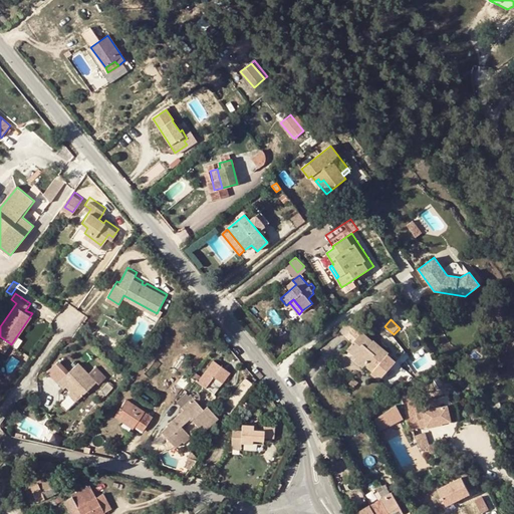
[(345,335),(354,342),(362,333),(363,332),(354,325),(345,335)]
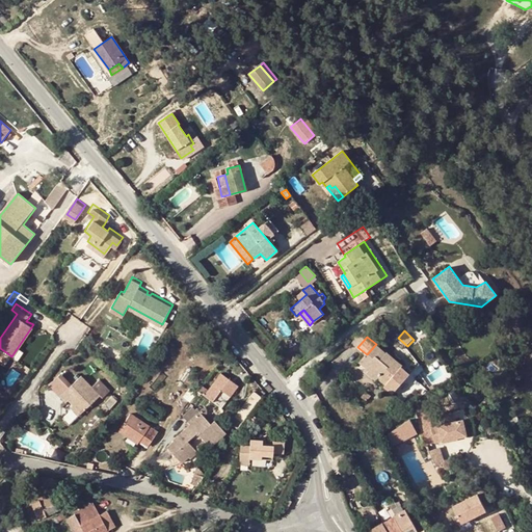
[(380,376),(379,378),(387,384),(403,366),(388,353),(386,353),(375,345),(367,354),(361,362),(367,367),(368,365),(380,376)]
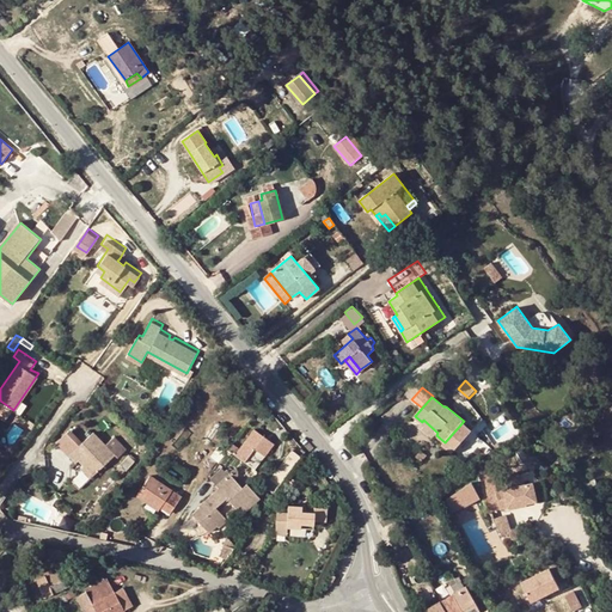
[(12,409),(0,401),(0,415),(6,420),(12,409)]
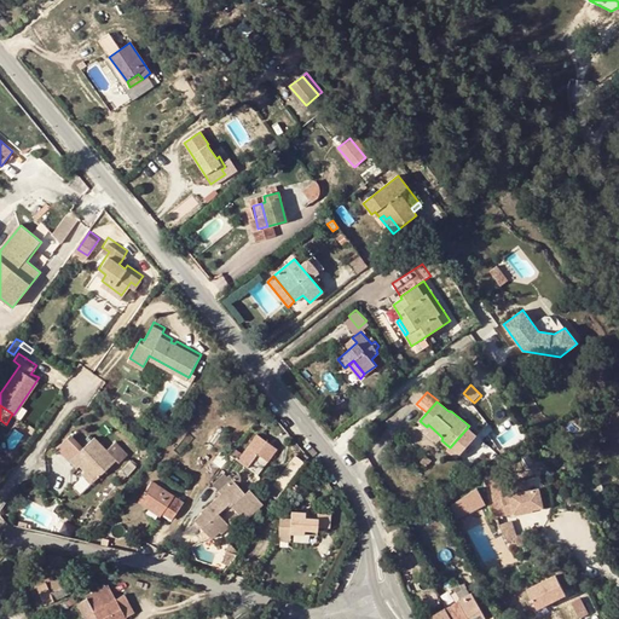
[(428,424),(427,427),(423,431),(438,444),(441,440),(443,438),(428,424)]
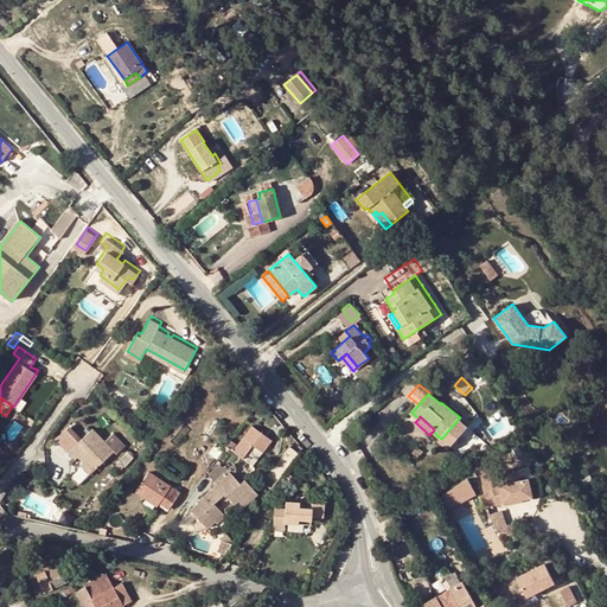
[(472,427),(460,417),(440,441),(452,449),(472,427)]
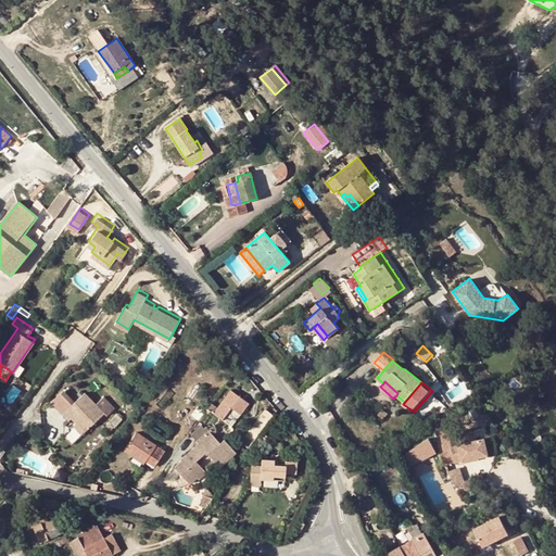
[(86,390),(64,412),(71,419),(73,416),(77,421),(86,430),(105,412),(108,414),(115,406),(104,395),(97,402),(86,390)]
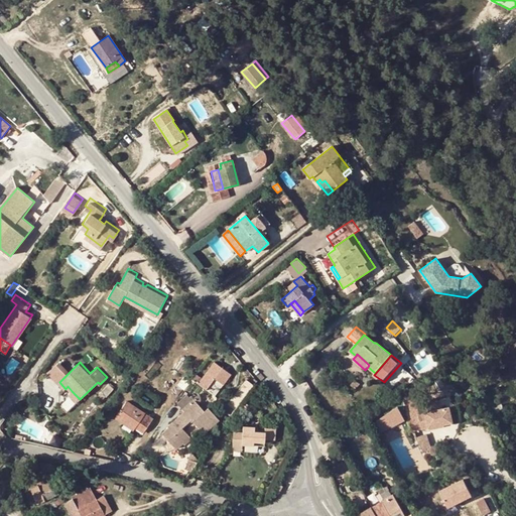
[(216,362),(200,383),(217,396),(225,384),(219,380),(227,370),(216,362)]
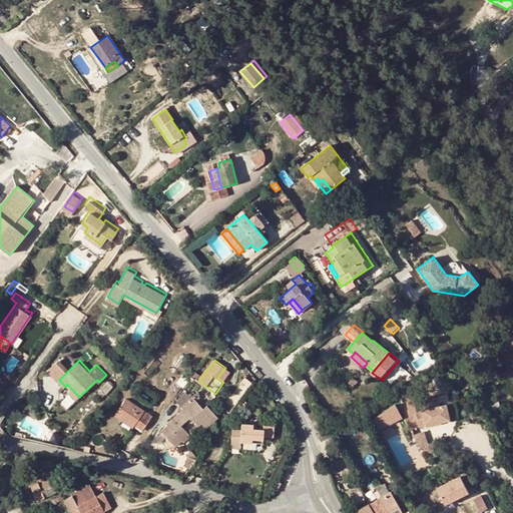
[(231,372),(225,368),(217,378),(223,382),(231,372)]
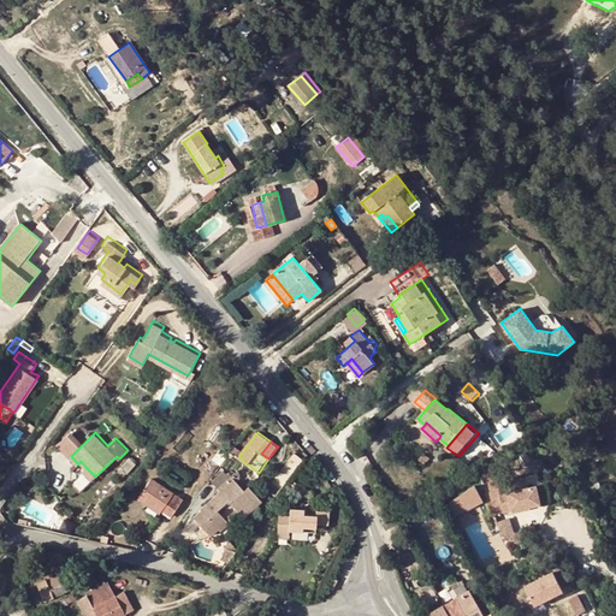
[(495,465),(483,473),(493,515),(503,513),(499,495),(495,465)]
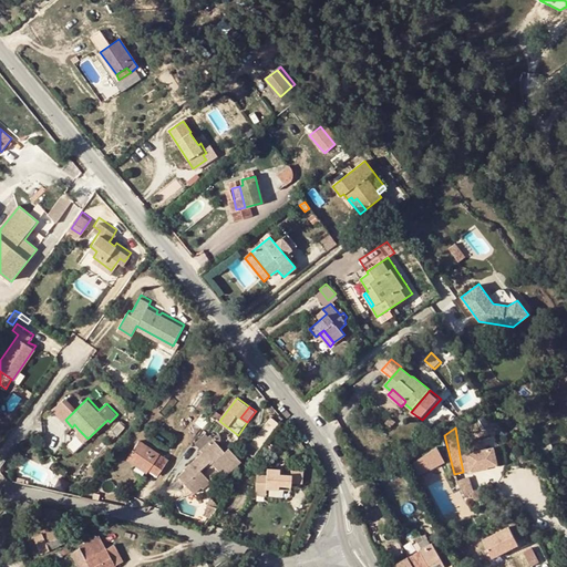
[(85,441),(88,439),(79,430),(76,432),(85,441)]
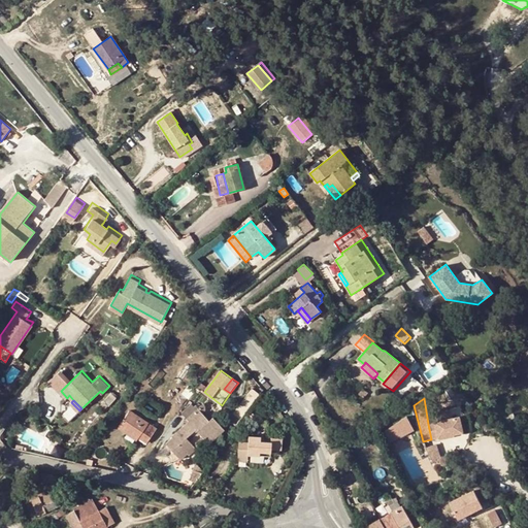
[(173,436),(167,442),(180,458),(187,453),(189,455),(198,448),(189,438),(198,430),(206,439),(222,425),(215,417),(210,420),(199,407),(187,419),(189,421),(173,435),(173,436)]
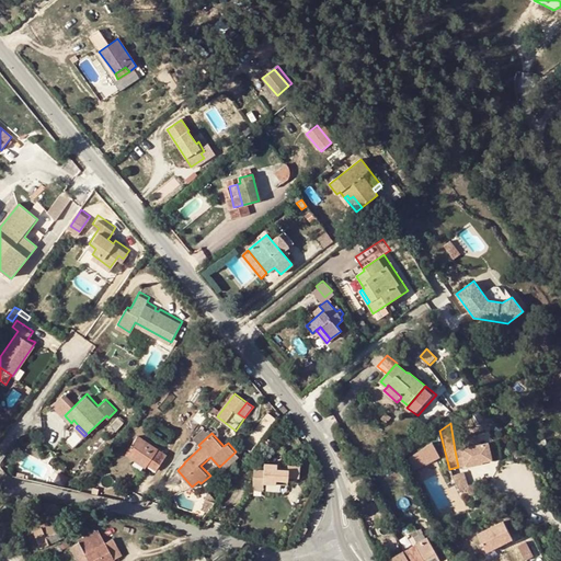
[(137,458),(147,465),(156,470),(167,455),(138,436),(126,454),(136,461),(137,458)]
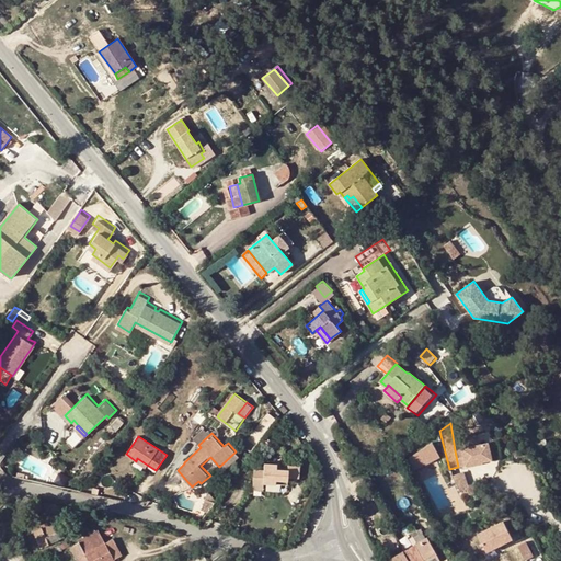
[(462,448),(455,450),(458,467),(492,460),(489,443),(478,445),(476,436),(460,439),(462,448)]
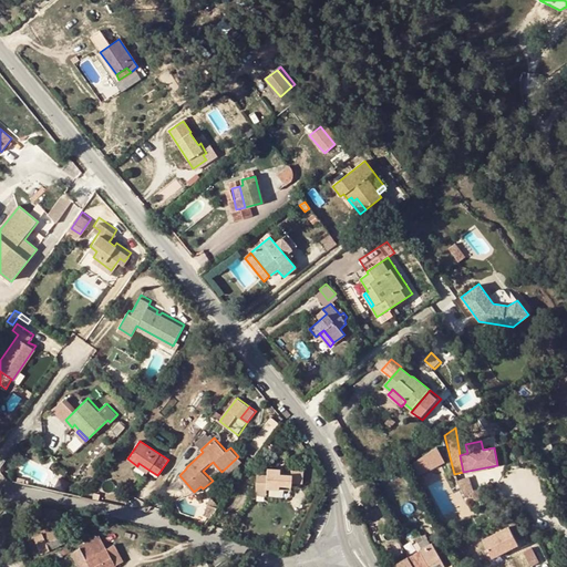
[(439,446),(416,456),(421,470),(443,462),(439,446)]
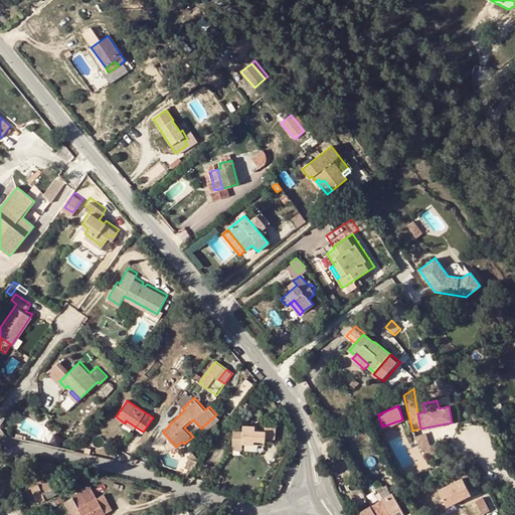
[(216,414),(201,428),(205,434),(221,419),(216,414)]
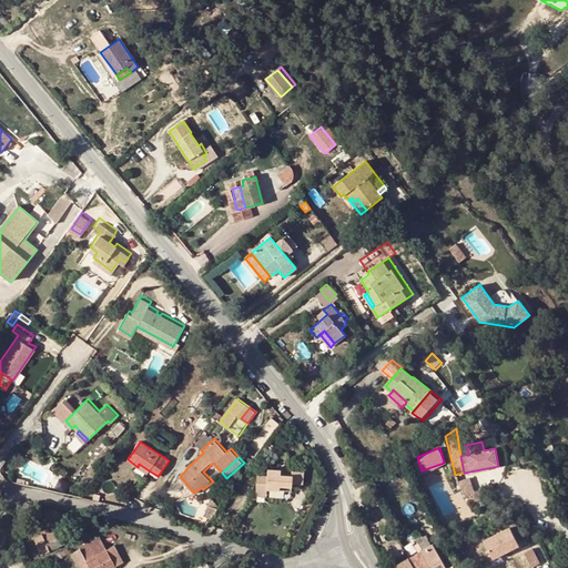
[(139,464),(138,467),(146,473),(149,470),(139,464)]
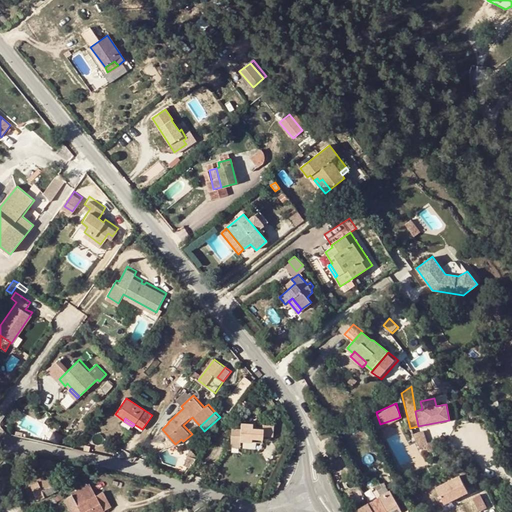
[(232,428),(231,446),(241,446),(241,440),(263,441),(263,435),(274,435),(274,424),(264,424),(264,428),(254,427),(254,423),(242,422),(242,428),(232,428)]
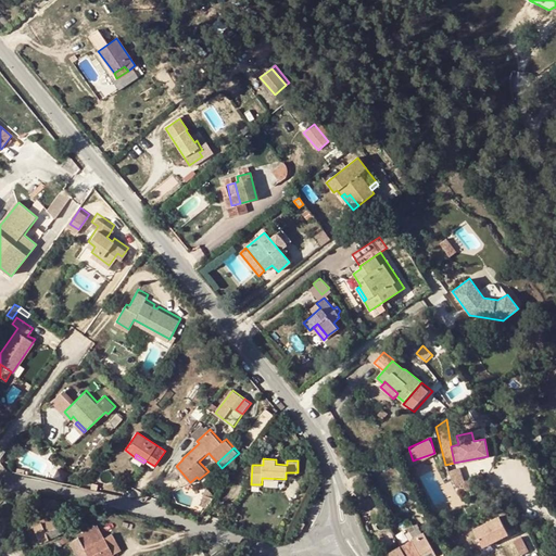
[(463,481),(458,468),(447,470),(456,487),(463,490),(467,490),(469,480),(463,481)]
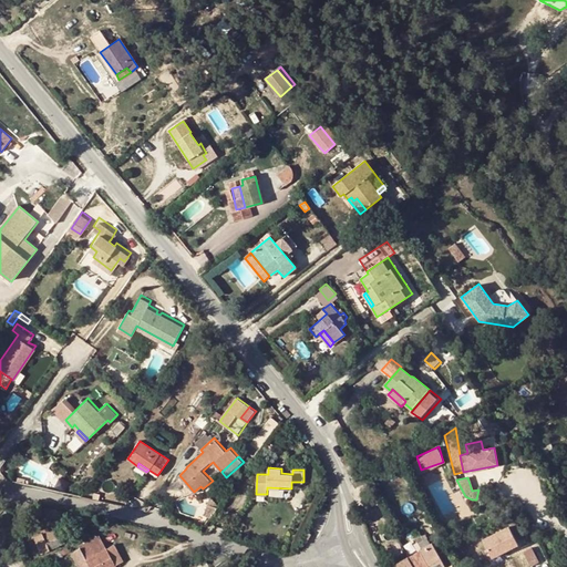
[(203,517),(209,519),(216,511),(207,507),(203,517)]
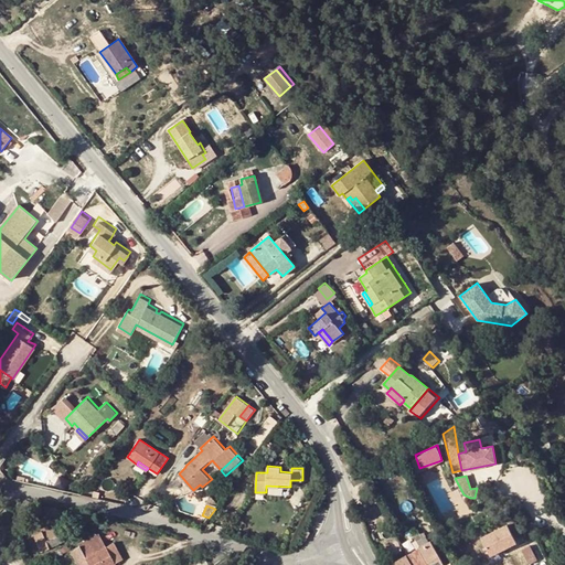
[(33,535),(41,553),(50,548),(46,541),(62,534),(67,531),(64,523),(50,530),(48,525),(40,530),(41,531),(33,535)]
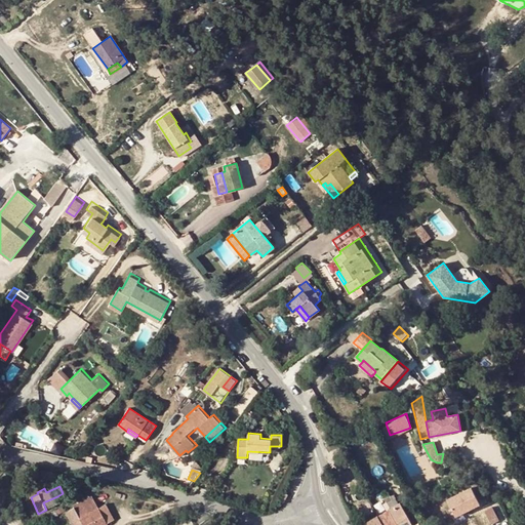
[(472,487),(447,499),(455,516),(480,503),(472,487)]
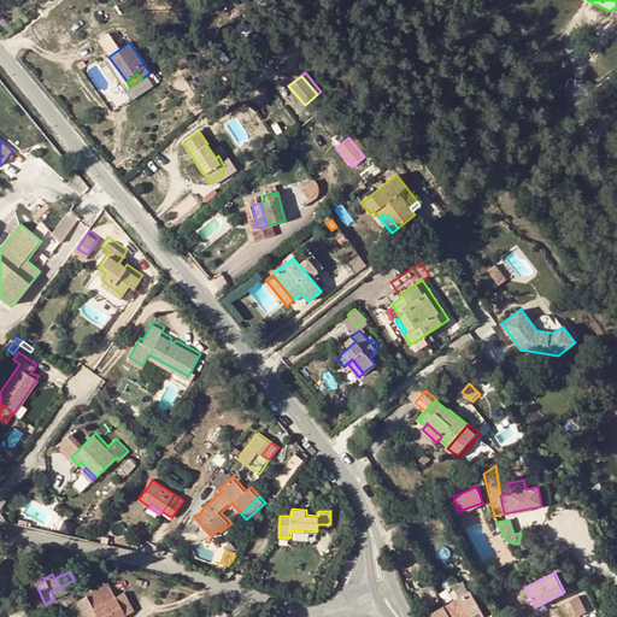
[(331,577),(325,587),(334,592),(340,582),(331,577)]
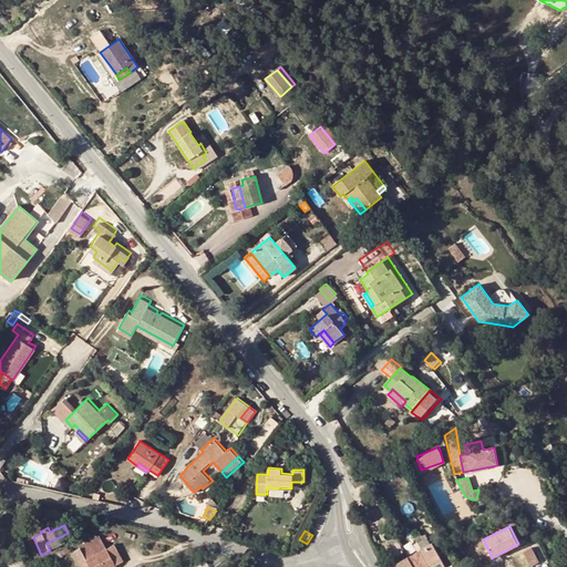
[(423,531),(412,537),(421,550),(431,544),(423,531)]
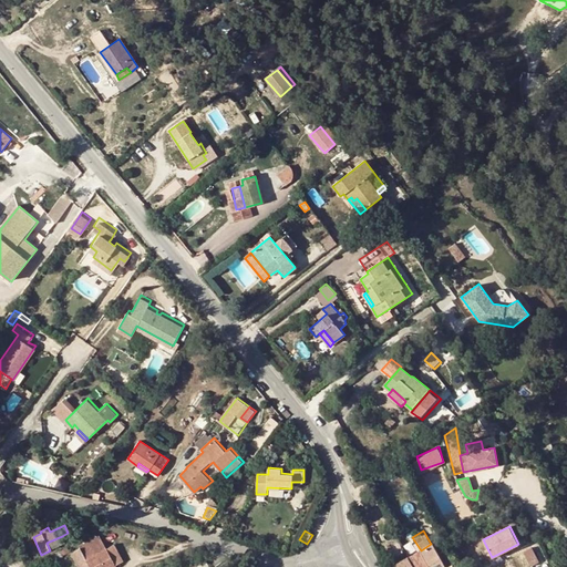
[(82,540),(84,545),(98,537),(94,534),(82,540)]
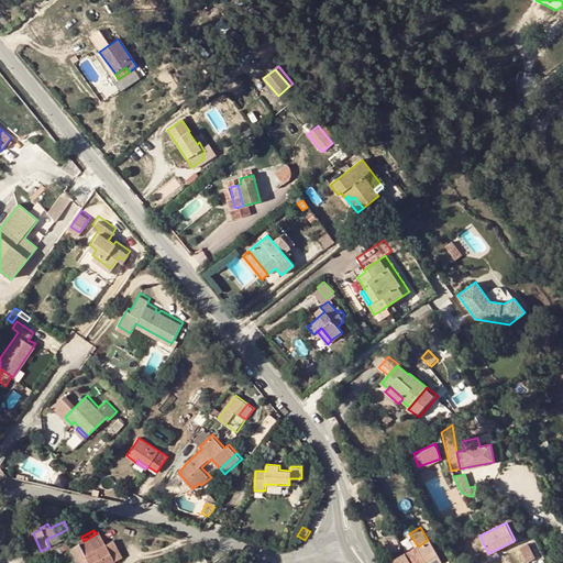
[(46,539),(50,547),(65,539),(62,532),(46,539)]
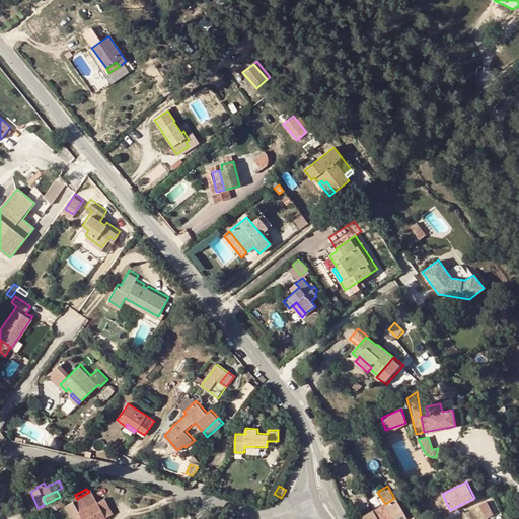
[(73,501),(79,513),(82,518),(102,518),(105,518),(96,502),(91,492),(89,492),(77,499),(73,501)]
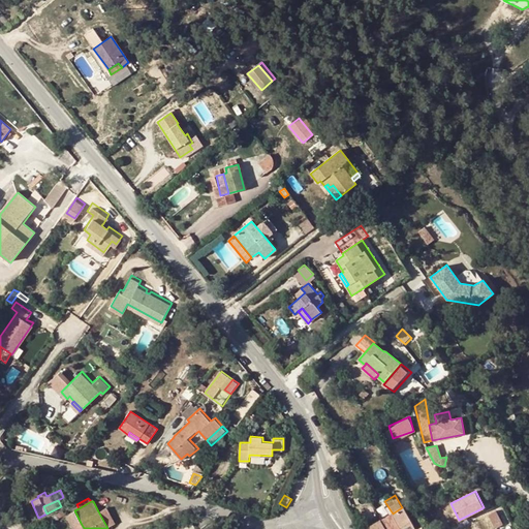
[(402,507),(393,514),(401,528),(415,528),(403,506),(402,507)]
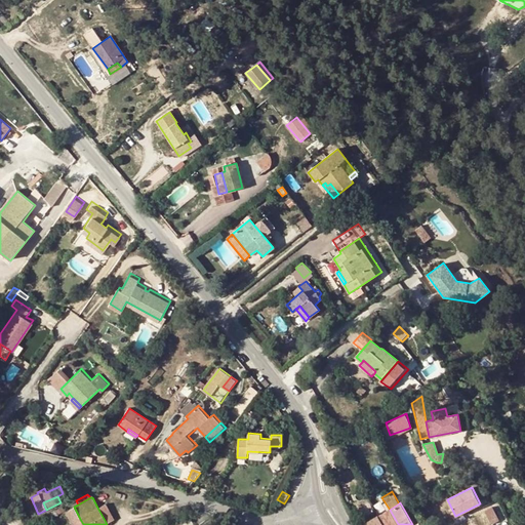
[(105,503),(97,508),(107,524),(113,521),(105,503)]
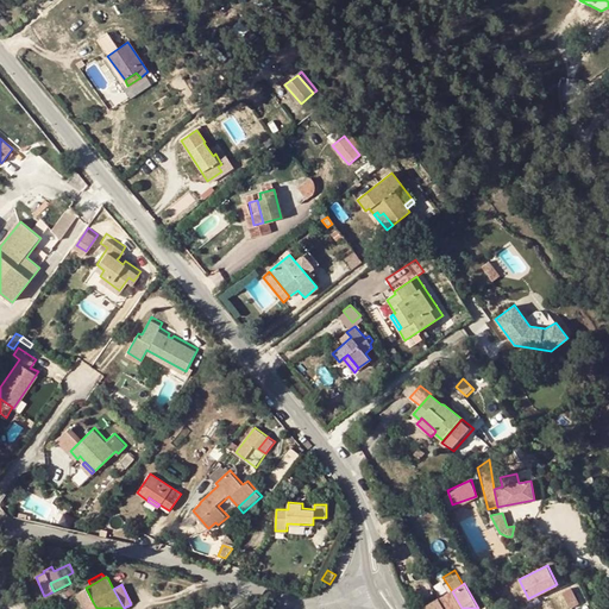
[(571,588),(563,592),(571,608),(579,603),(571,588)]
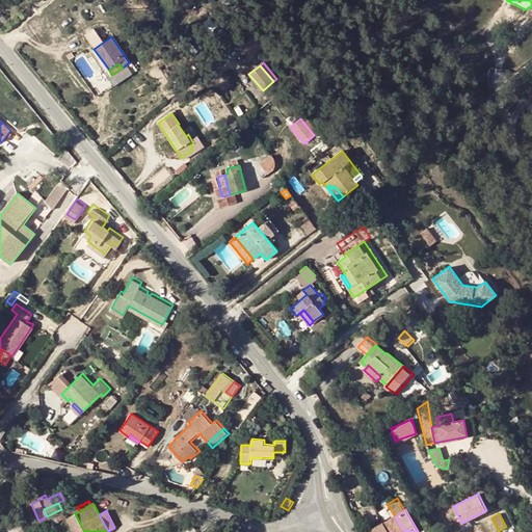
[(403,531),(395,516),(383,523),(389,531),(403,531)]
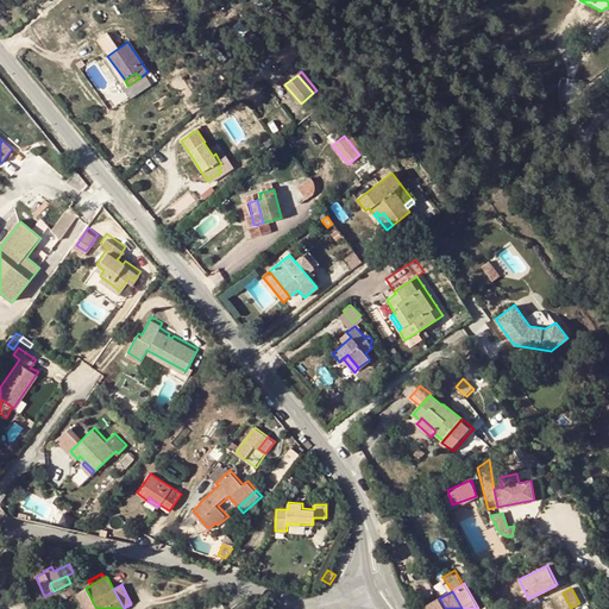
[(424,608),(445,608),(439,598),(424,608)]
